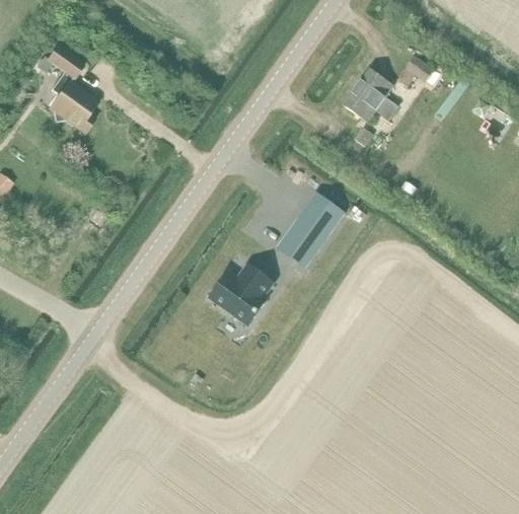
[(57,45),(48,57),(51,61),(63,70),(50,88),(58,93),(49,106),(52,108),(54,121),(65,119),(84,132),(94,118),(88,113),(97,99),(69,80),(72,76),(73,76),(83,64),(57,45)]
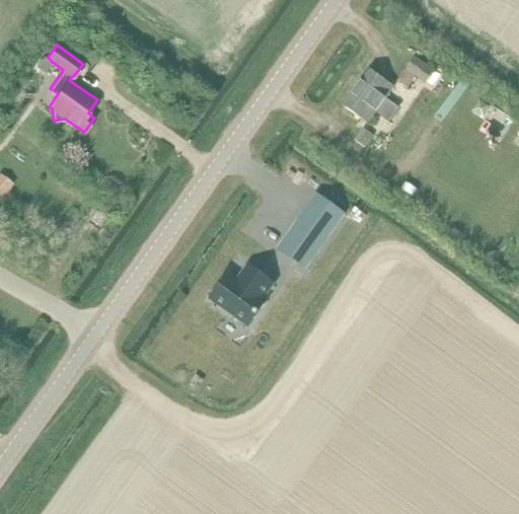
[(415,55),(397,78),(406,85),(416,74),(426,81),(435,69),(415,55)]
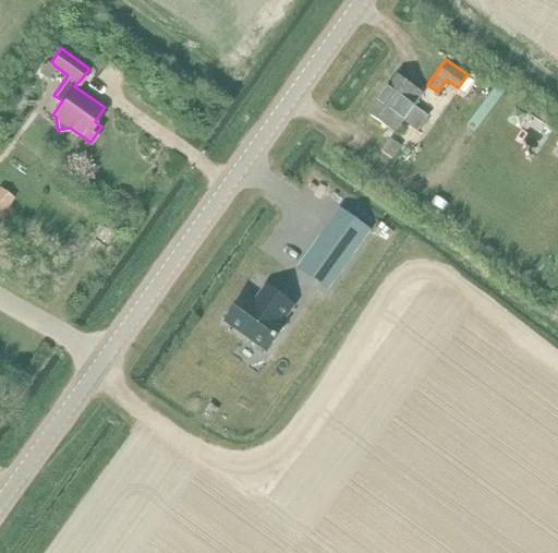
[(46,61),(40,70),(48,76),(55,68),(46,61)]
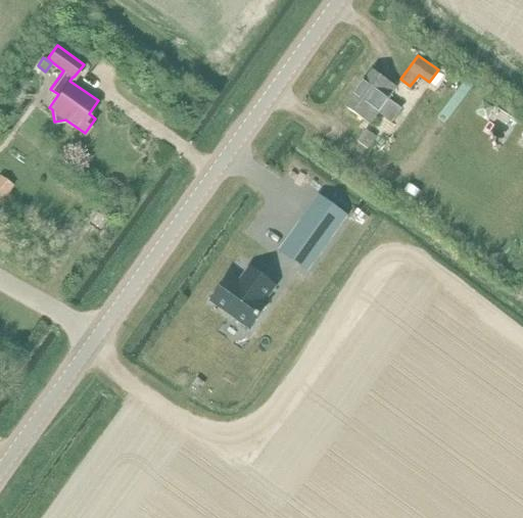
[(372,68),(346,105),(369,122),(378,109),(391,120),(400,106),(387,97),(395,85),(372,68)]
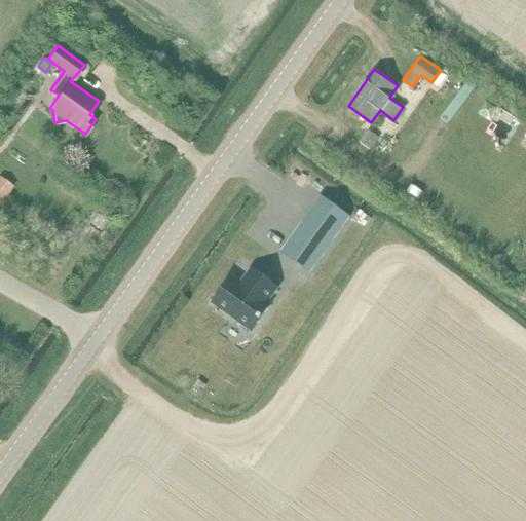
[(369,127),(360,140),(369,147),(378,135),(369,127)]
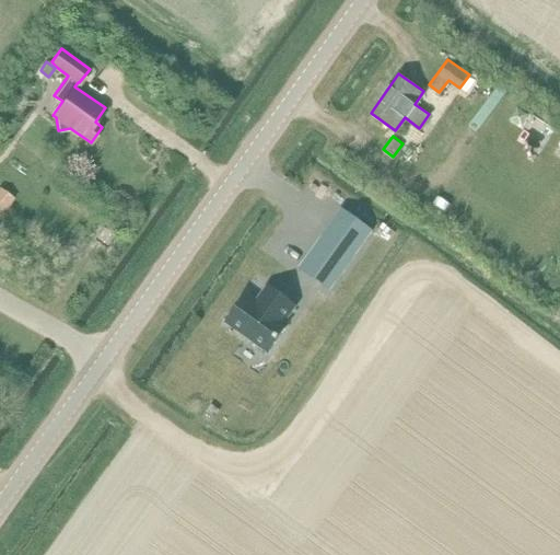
[(0,185),(0,216),(14,196),(0,185)]
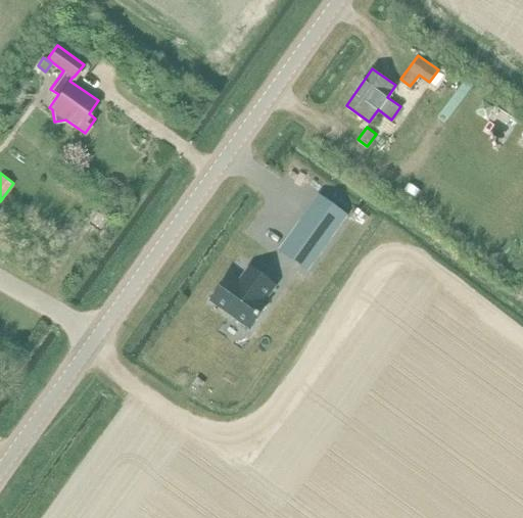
[(320,192),(280,247),(307,268),(348,213),(320,192)]
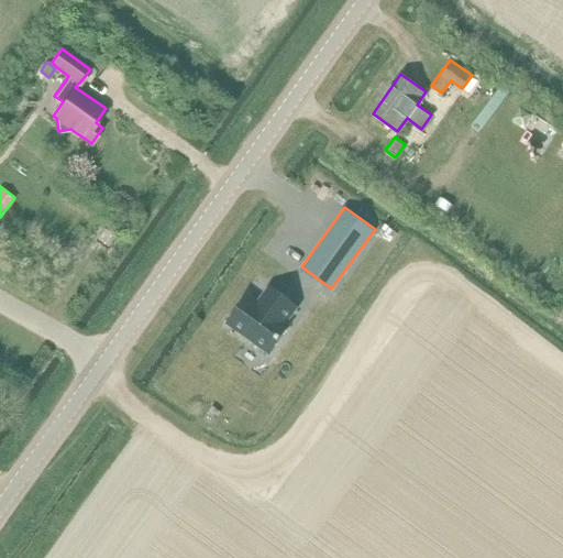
[(261,302),(247,292),(228,320),(269,351),(290,323),(286,320),(298,305),(269,284),(268,285),(272,287),(261,302)]
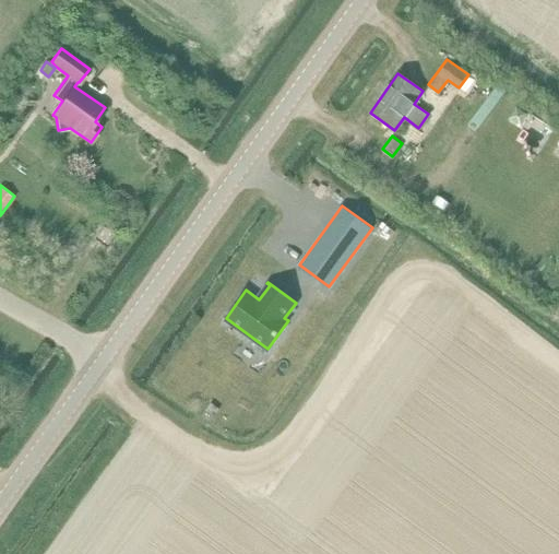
[(211,400),(204,411),(214,417),(221,407),(211,400)]
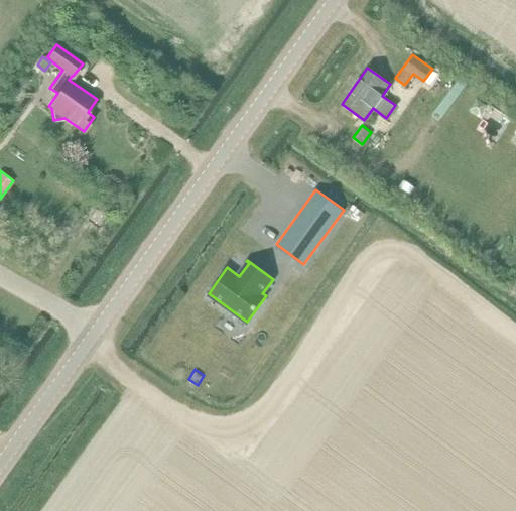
All buildings are outlined.
